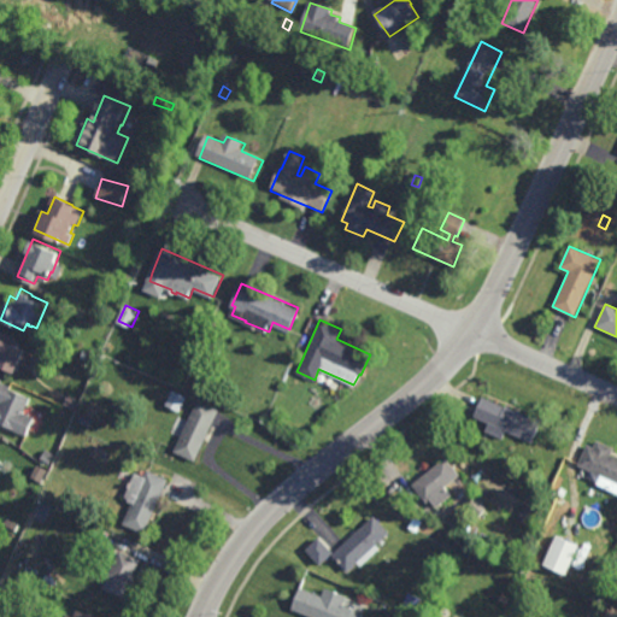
[(18,345),(18,344),(22,345),(22,346),(28,348),(17,372),(0,365),(0,330),(13,338),(12,341),(18,345)]
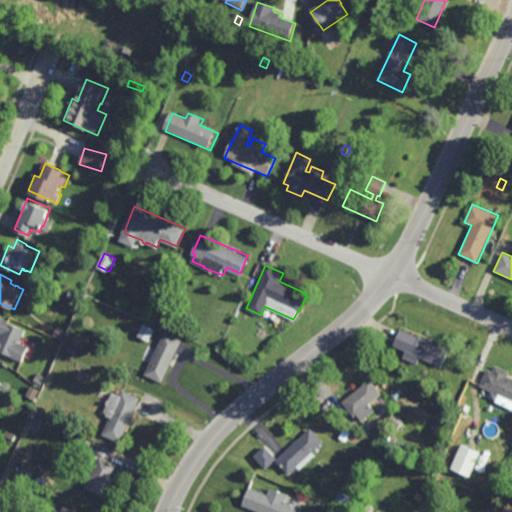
[(183,293),(171,288),(174,281),(186,286),(183,293)]
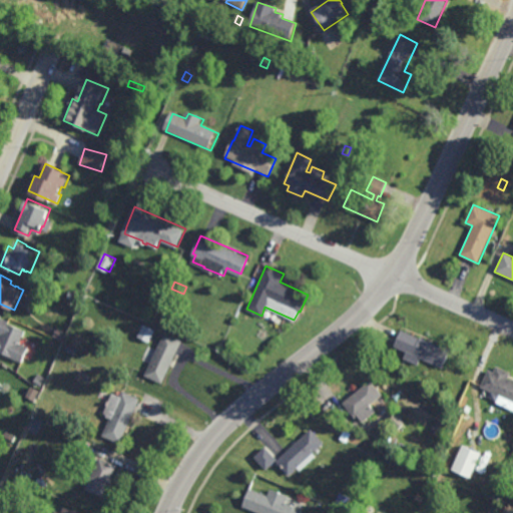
[(21,344),(29,348),(28,350),(34,353),(31,359),(25,356),(23,363),(0,353),(0,337),(1,338),(2,335),(0,334),(0,314),(2,315),(1,318),(9,322),(8,324),(26,331),(21,344)]
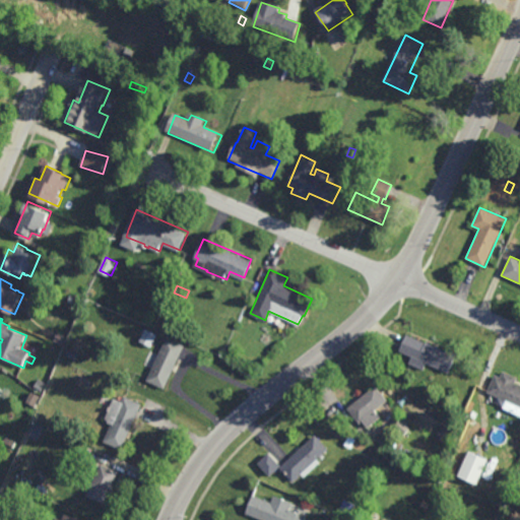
[(140,343),(152,347),(157,334),(144,329),(140,343)]
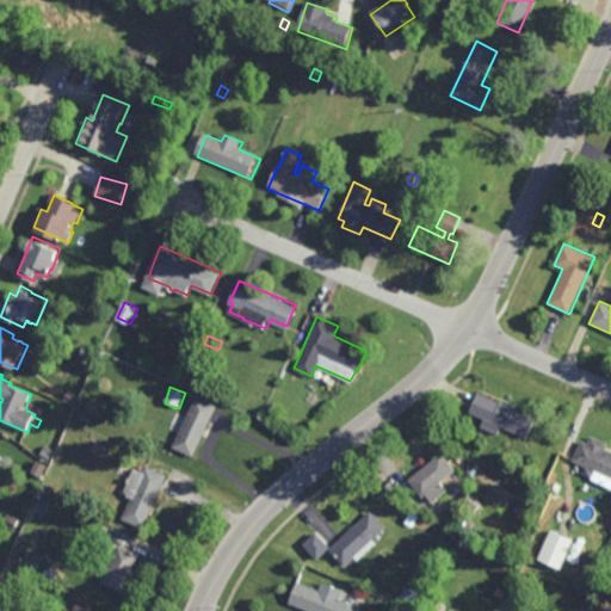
[(76,403),(65,400),(68,392),(79,396),(76,403)]
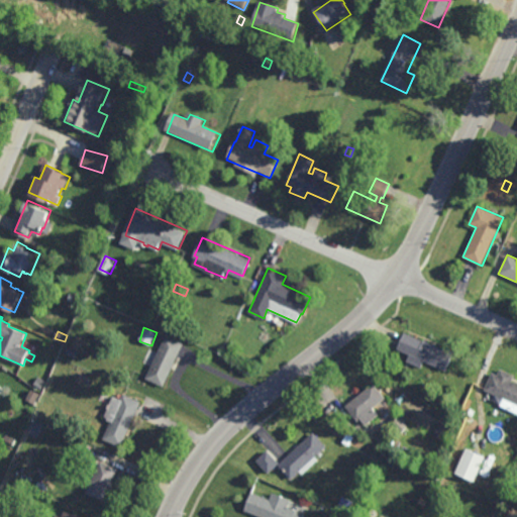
[(424,340),(424,339),(454,352),(446,371),(424,360),(422,368),(407,360),(410,353),(398,348),(405,332),(424,340)]
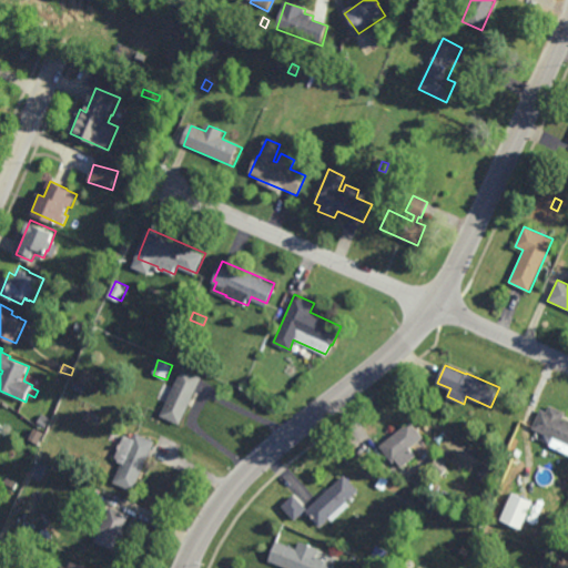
[(182,424),(163,415),(184,367),(204,376),(182,424)]
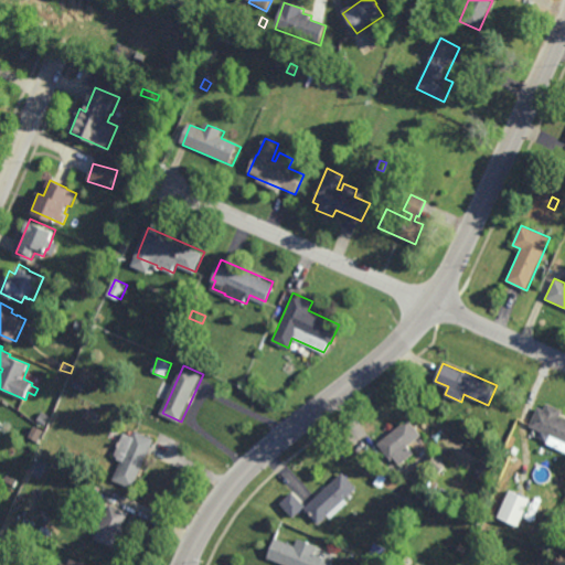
[(255,385),(249,383),(254,373),(259,376),(255,385)]
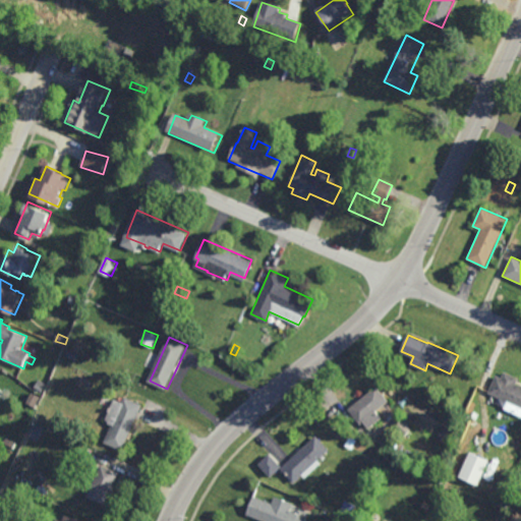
[(76,360),(66,357),(69,350),(79,353),(76,360)]
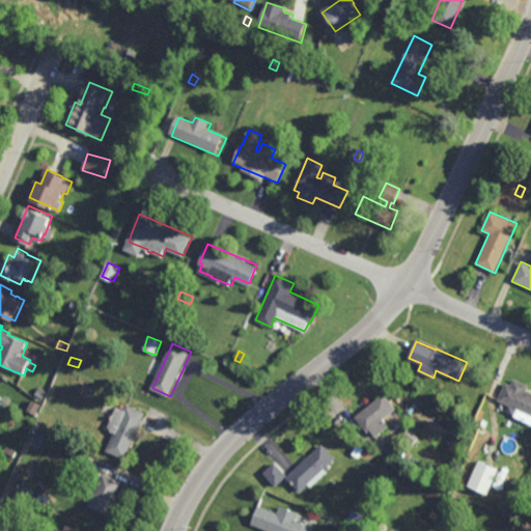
[(529,386),(526,392),(530,394),(530,424),(513,417),(518,409),(498,400),(506,382),(511,385),(514,380),(529,386)]
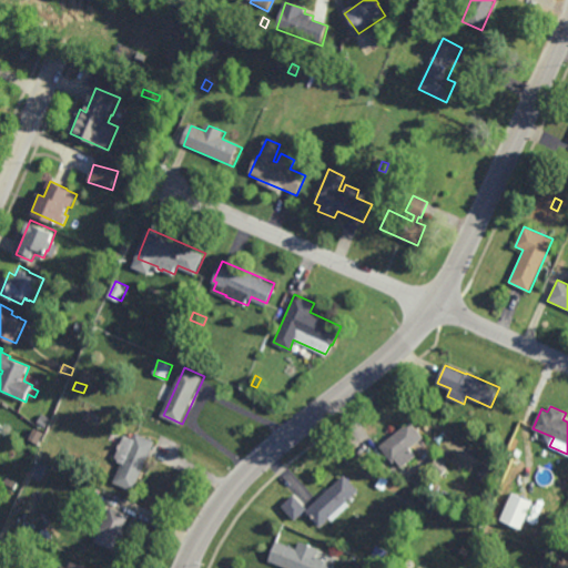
[(46,428),(38,424),(41,418),(49,423),(46,428)]
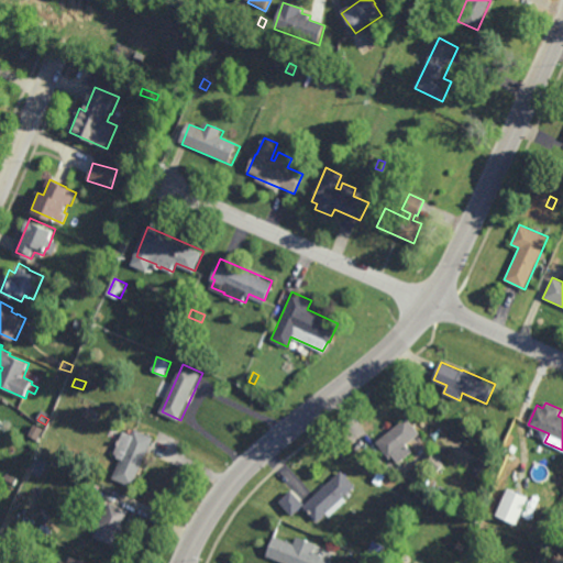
[(399,463),(393,455),(389,459),(376,442),(407,417),(420,433),(407,444),(414,451),(399,463)]
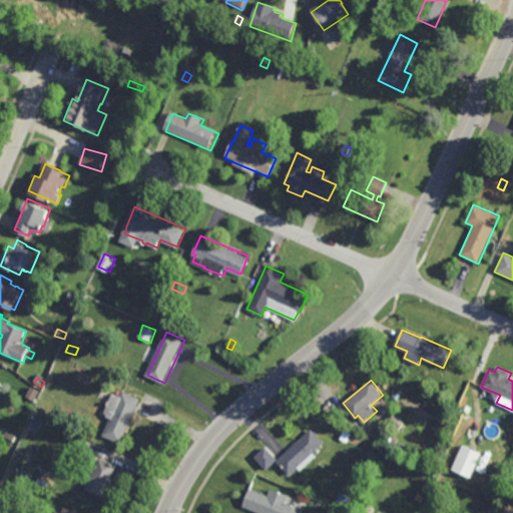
[(35,401),(27,397),(32,387),(40,391),(35,401)]
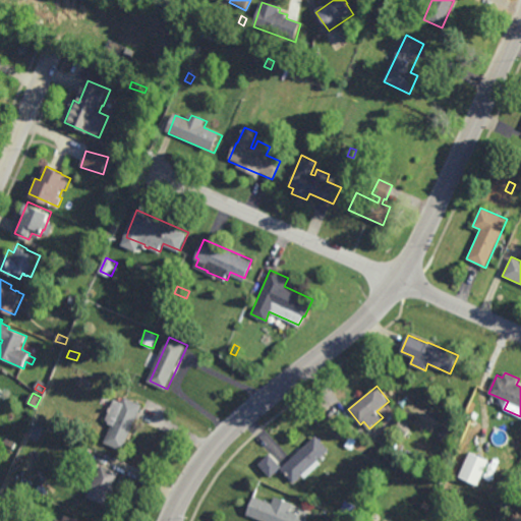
[(143,405),(124,451),(106,443),(113,424),(106,422),(111,411),(110,410),(111,406),(112,407),(116,399),(123,403),(126,397),(143,405)]
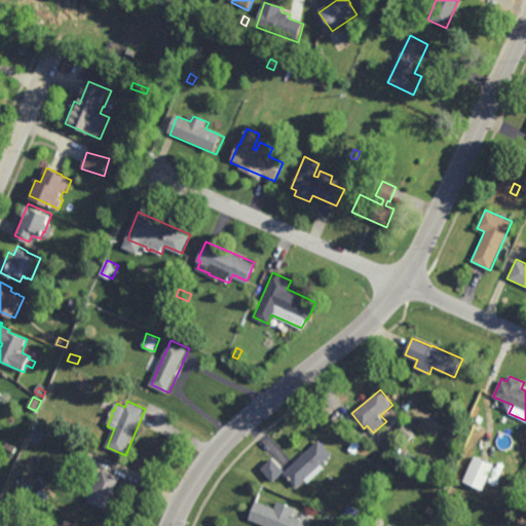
[(453,449),(441,443),(448,427),(460,433),(453,449)]
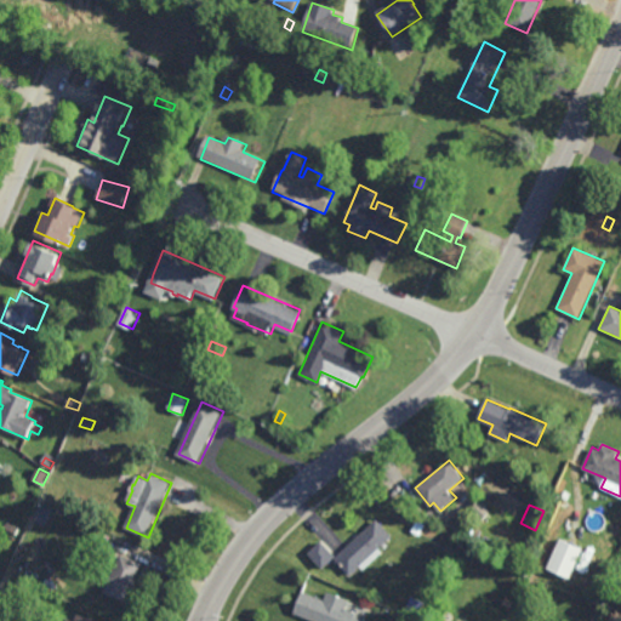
[(47,527),(36,522),(43,507),(53,512),(47,527)]
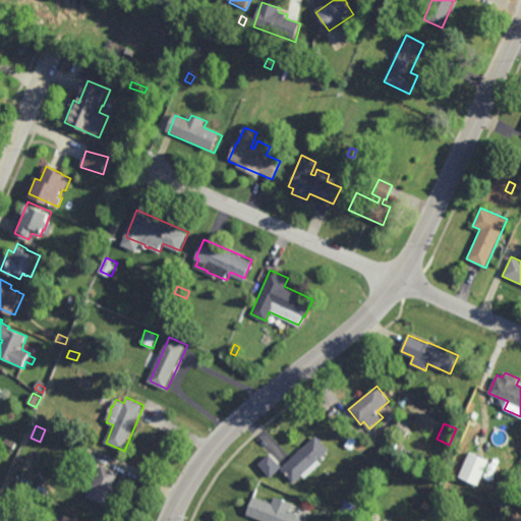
[(294,482),(281,468),(315,435),(330,450),(294,482)]
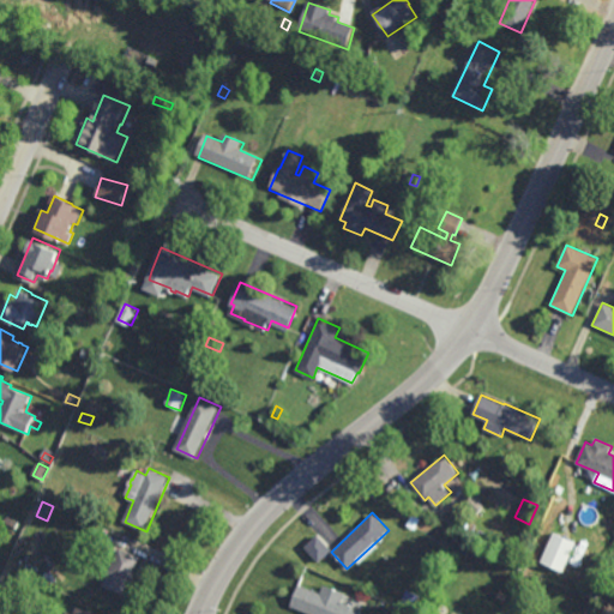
[(416,529),(408,525),(413,515),(421,518),(416,529)]
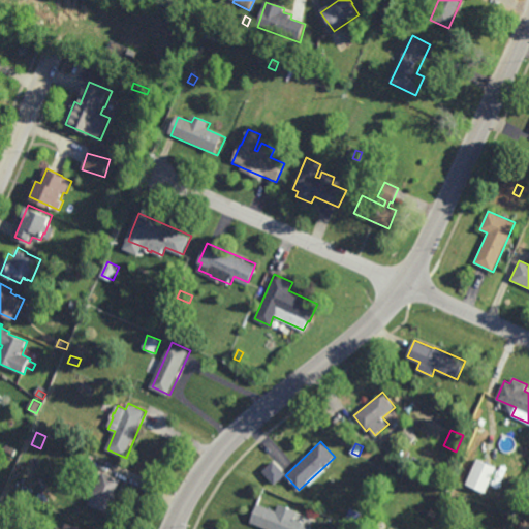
[(14,457),(4,452),(7,445),(18,450),(14,457)]
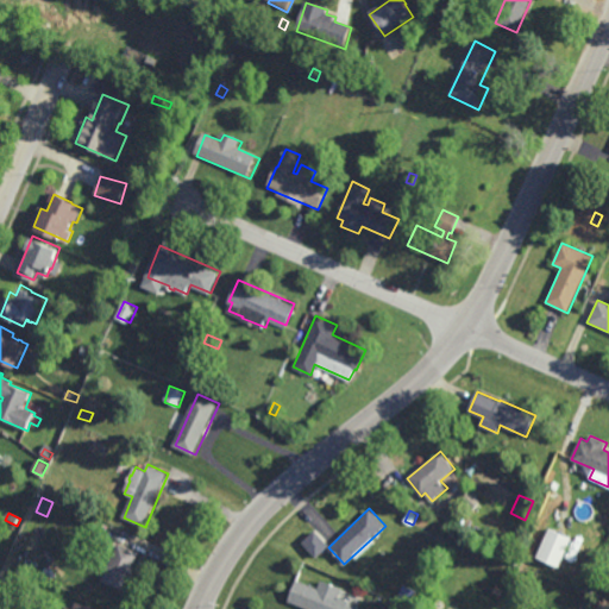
[(560,566),(538,557),(550,528),(572,538),(560,566)]
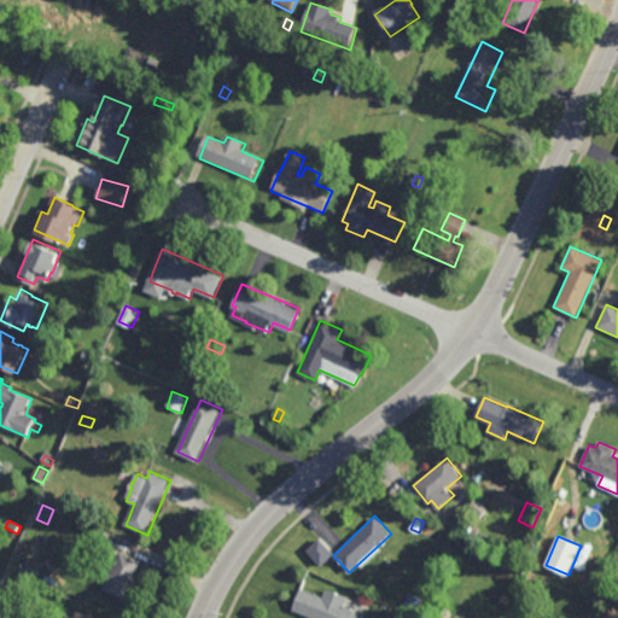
[(320,566),(305,551),(320,537),(333,553),(320,566)]
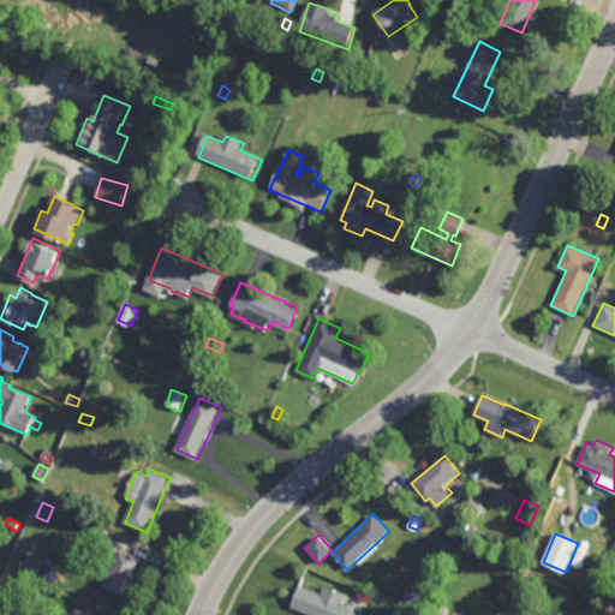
[(126,596),(105,586),(121,549),(143,559),(126,596)]
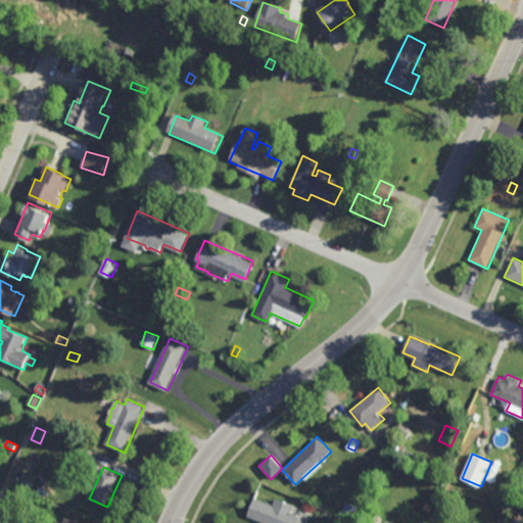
[(21,498),(12,494),(14,489),(24,493),(21,498)]
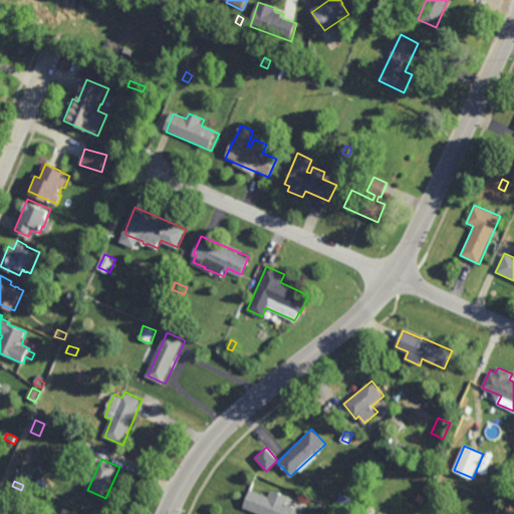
[(439,501),(431,498),(435,487),(443,491),(439,501)]
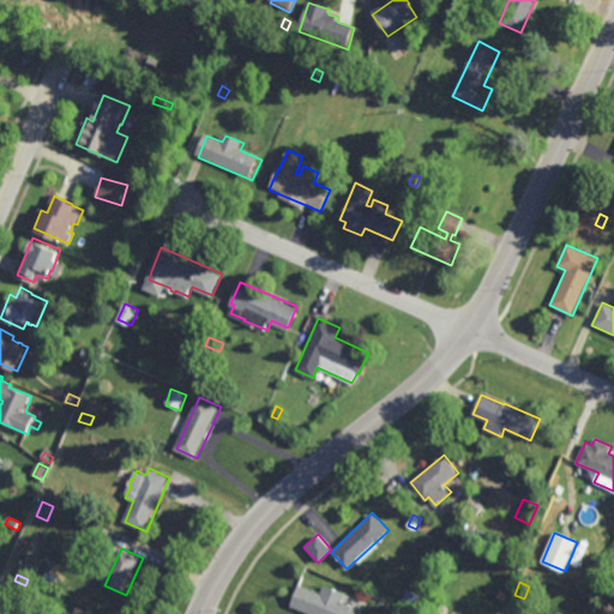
[(320,593),(323,585),(345,594),(342,602),(353,606),(351,607),(361,612),(360,613),(309,613),(292,607),(290,607),(299,584),(320,593)]
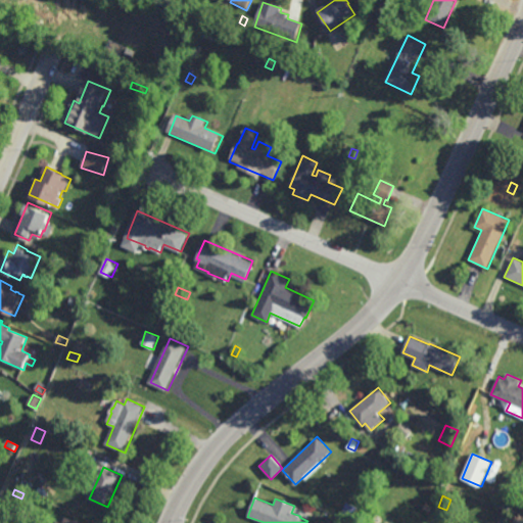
[(352,520),(340,515),(345,503),(358,508),(352,520)]
